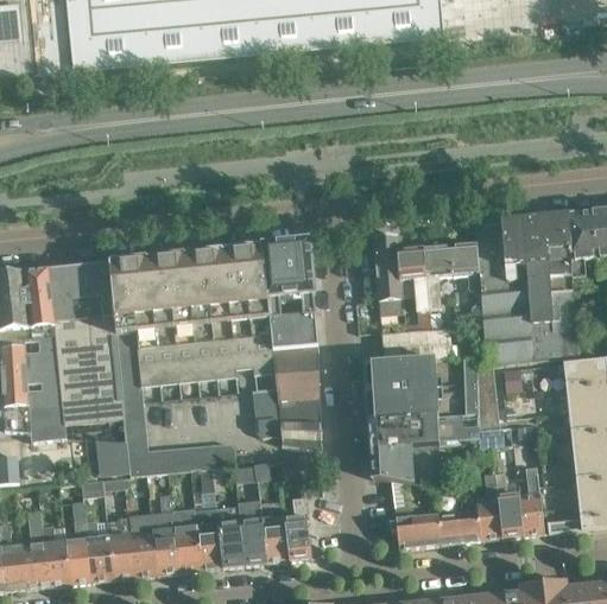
[(0,86),(35,83),(35,71),(33,52),(27,0),(0,0),(0,86)]
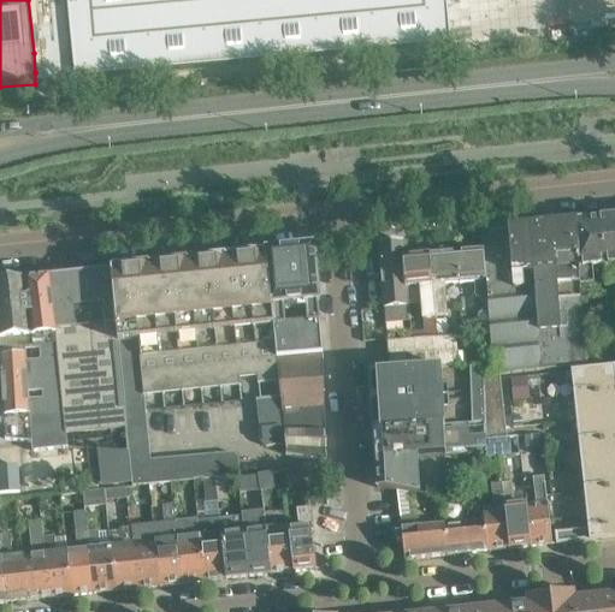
[(64,0),(67,33),(478,0),(64,0)]
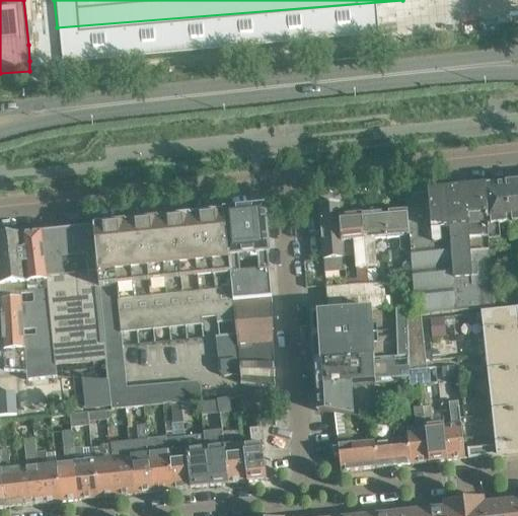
[(517,180),(505,182),(509,222),(510,237),(517,236),(517,180)]
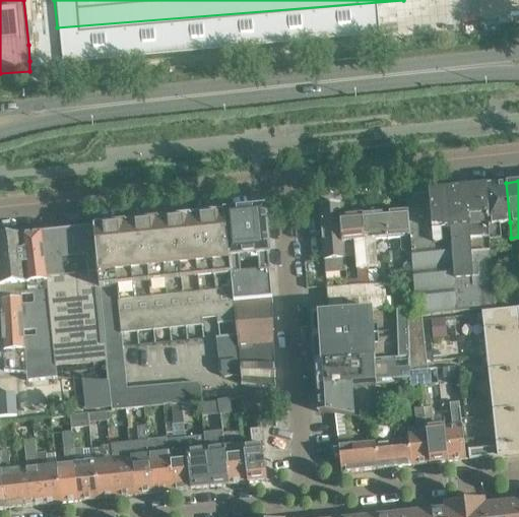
[(506,183),(487,185),(487,224),(488,224),(489,240),(501,239),(499,223),(510,222),(506,183)]
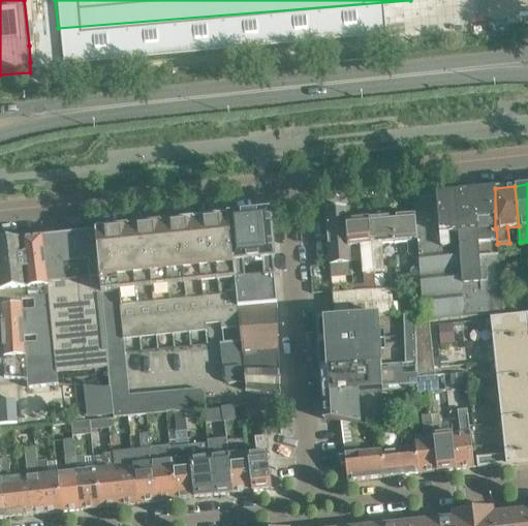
[(495,188),(456,192),(458,230),(461,281),(479,280),(480,289),(487,288),(489,313),(501,311),(499,288),(495,228),(495,188)]
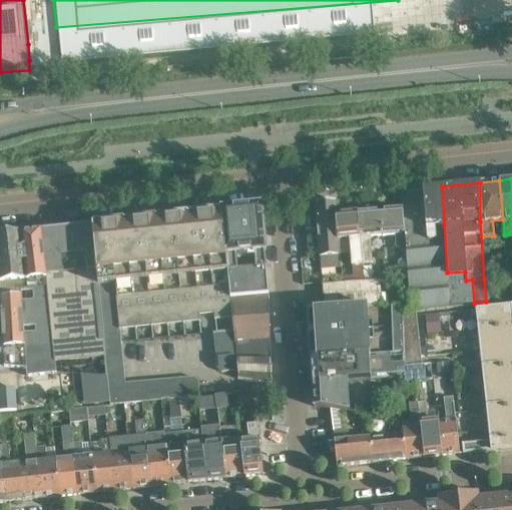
[(423,188),(423,192),(425,224),(444,223),(442,186),(423,188)]
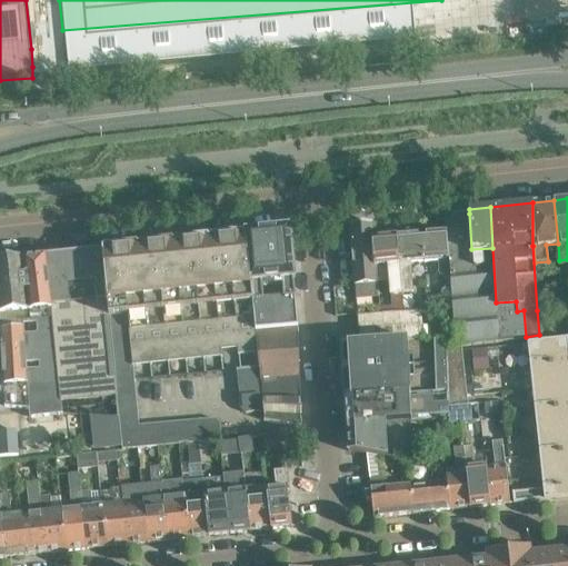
[(446,229),(448,258),(455,343),(455,345),(460,344),(526,337),(524,311),(517,311),(516,301),(496,304),(492,248),(471,249),(469,214),(445,216),(446,229)]
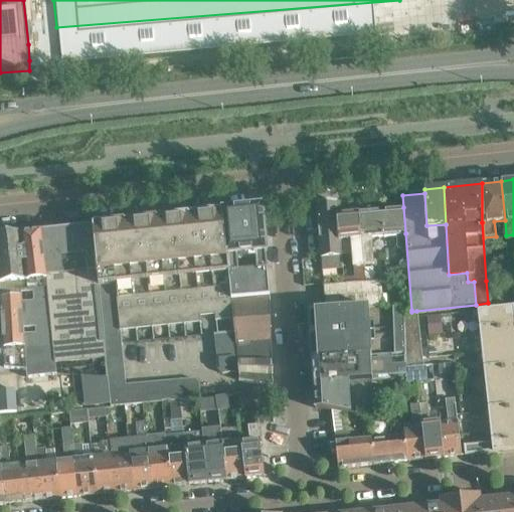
[(336,198),(316,201),(322,268),(342,267),(341,253),(340,238),(340,236),(338,213),(336,198)]
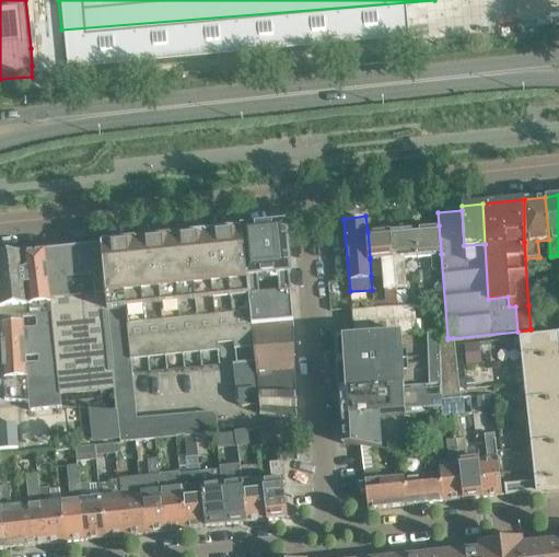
[(419,228),(415,228),(417,256),(434,255),(435,268),(442,268),(441,254),(439,225),(432,227),(429,222),(421,223),(419,228)]
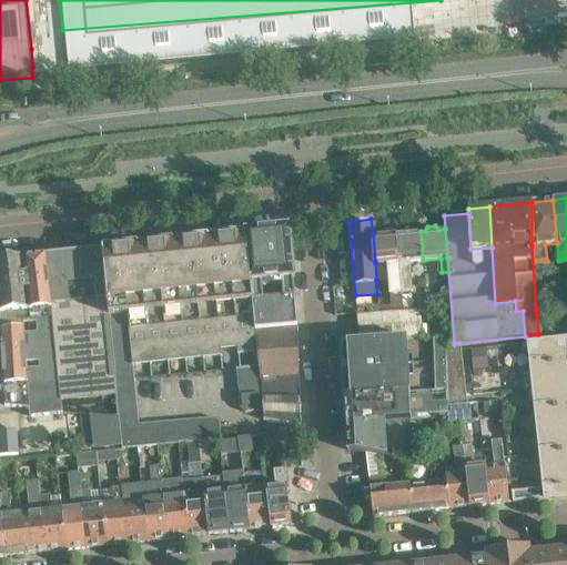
[(403,233),(396,233),(400,290),(412,290),(409,261),(423,260),(421,231),(417,231),(414,228),(406,228),(403,233)]
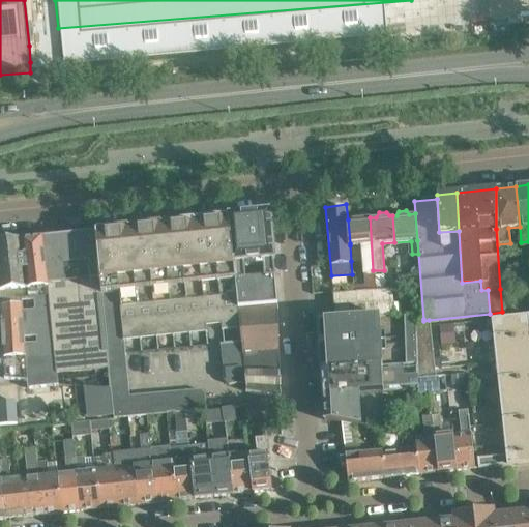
[(268,213),(248,215),(254,263),(263,262),(264,275),(274,275),(272,258),(268,215),(268,213)]
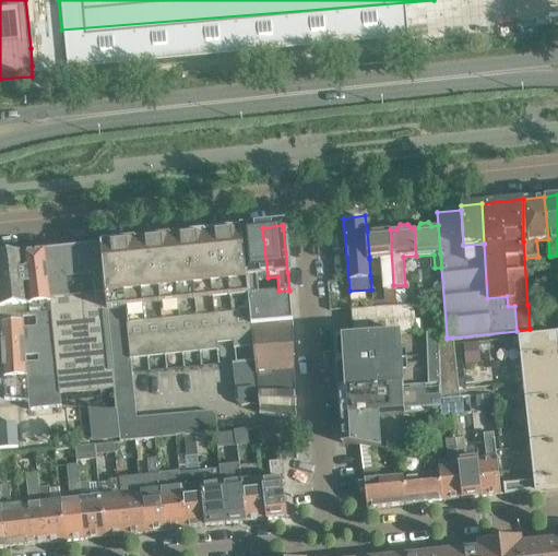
[(369,231),(367,232),(369,257),(369,259),(379,258),(381,291),(383,291),(393,290),(393,285),(390,229),(382,231),(380,226),(372,226),(369,231)]
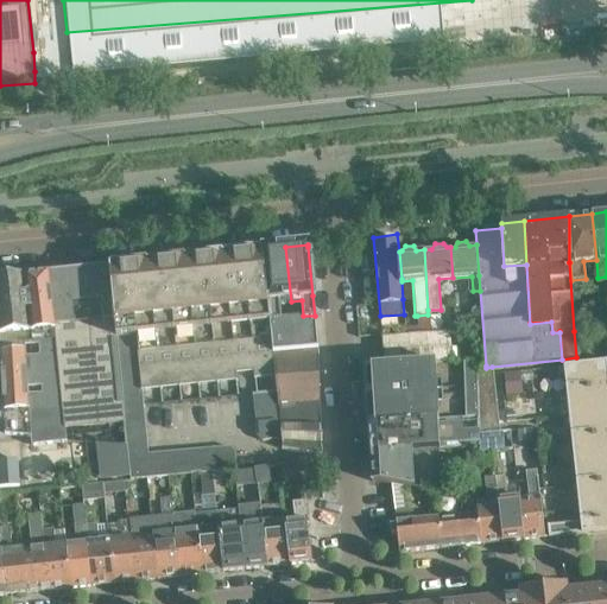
[(284,247),(263,249),(267,300),(270,318),(282,318),(280,303),(291,302),(285,247),(284,247)]
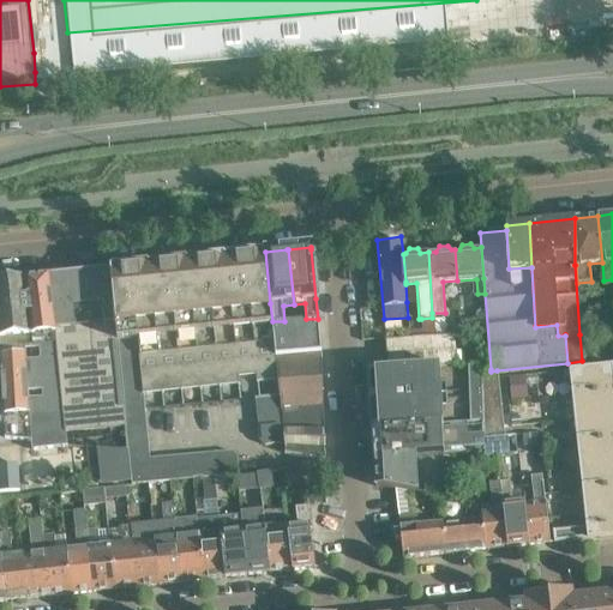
[(265,252),(110,267),(115,321),(118,338),(124,424),(131,483),(238,472),(236,453),(232,448),(149,456),(144,408),(254,397),(259,438),(264,442),(282,440),(280,394),(275,354),(270,322),(271,322),(270,303),(265,252)]
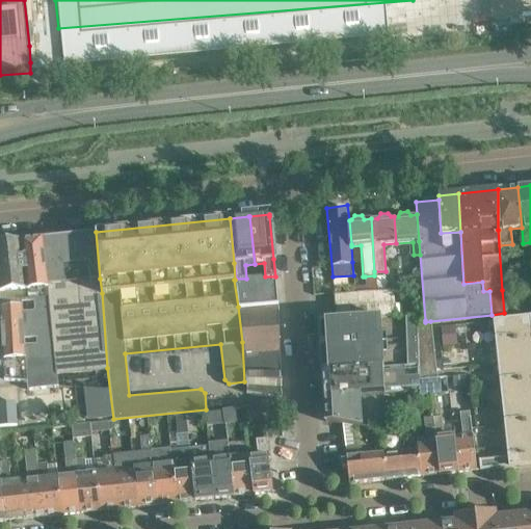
[(96,232),(43,237),(45,264),(47,285),(56,372),(107,368),(100,279),(96,232)]
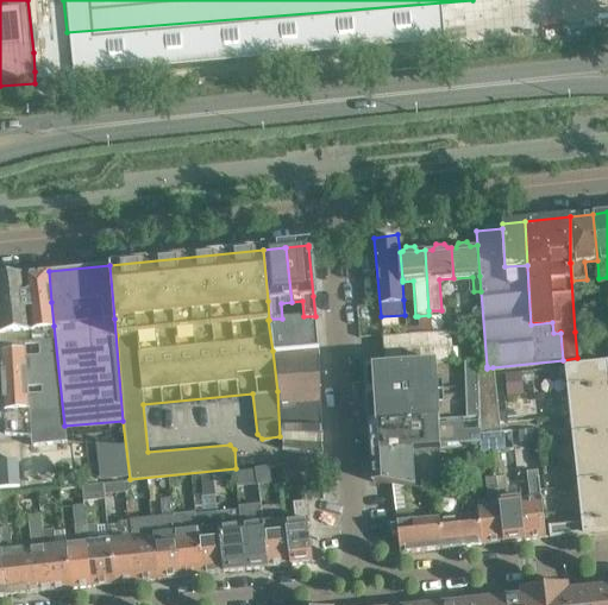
[(49,271),(25,275),(31,329),(54,326),(51,302),(49,271)]
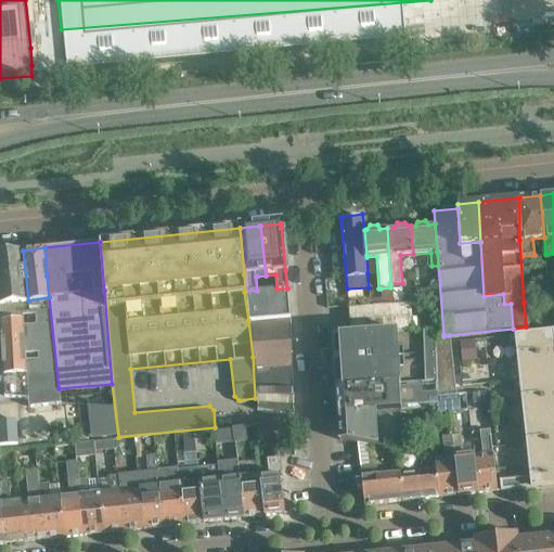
[(23,251),(0,252),(0,303),(28,300),(23,251)]
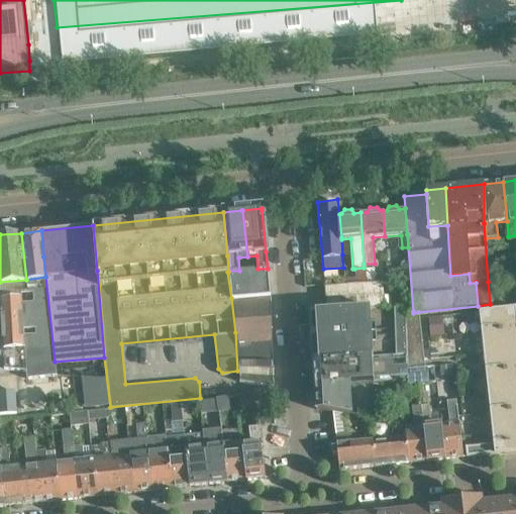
[(375,267),(366,268),(366,272),(367,282),(376,281),(375,267)]
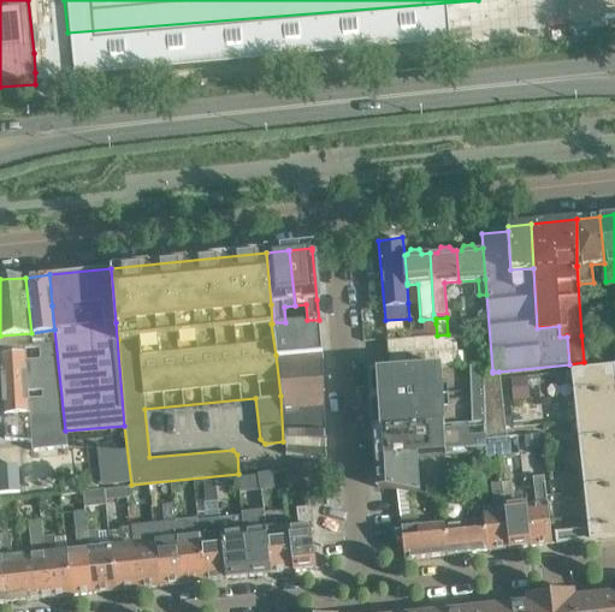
[(433,319),(423,320),(423,324),(424,328),(424,336),(437,336),(436,324),(436,319),(433,319)]
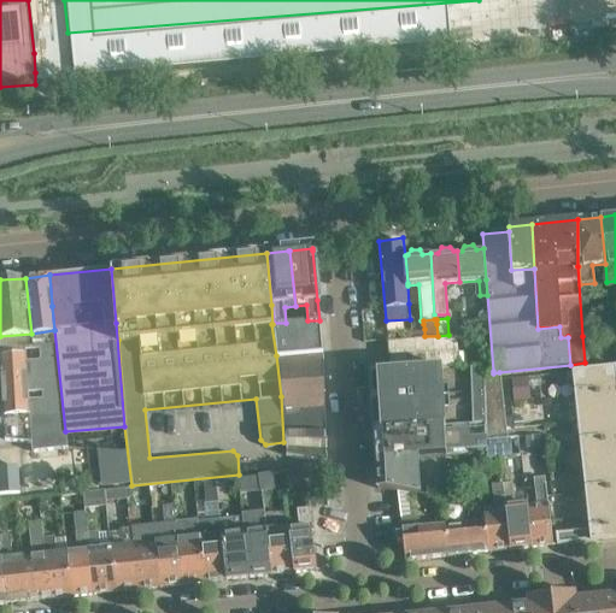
[(286,323),(274,323),(274,329),(276,355),(299,353),(321,351),(320,320),(308,320),(297,322),(286,323)]
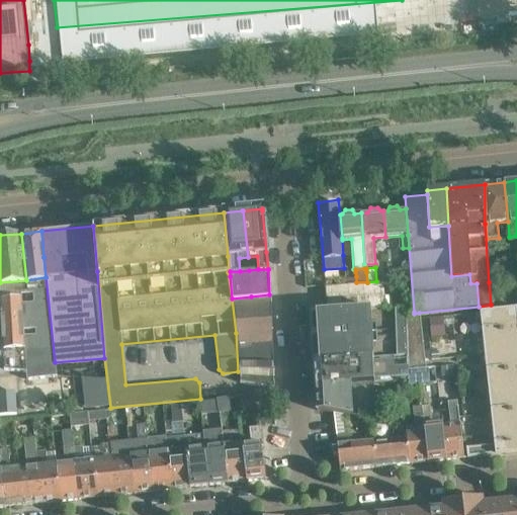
[(26,280),(0,282),(0,317),(2,348),(3,367),(14,368),(25,369),(25,376),(35,375),(42,374),(56,373),(55,362),(46,277),(26,280)]
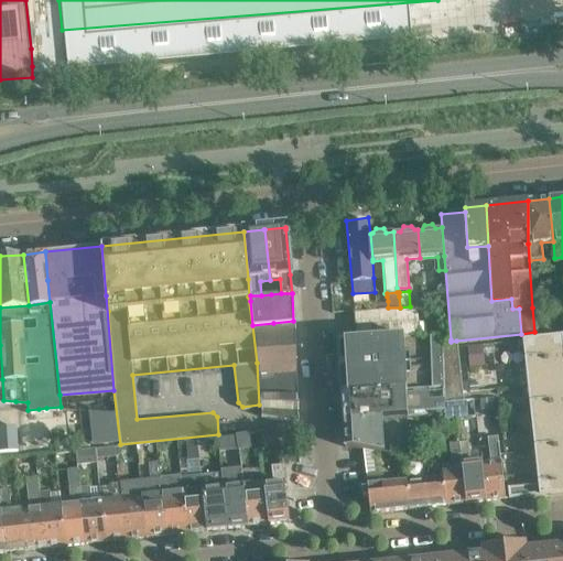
[(358,309),(353,309),(354,323),(356,322),(357,337),(382,335),(402,334),(419,332),(417,305),(410,306),(400,308),(388,308),(358,311),(358,309)]
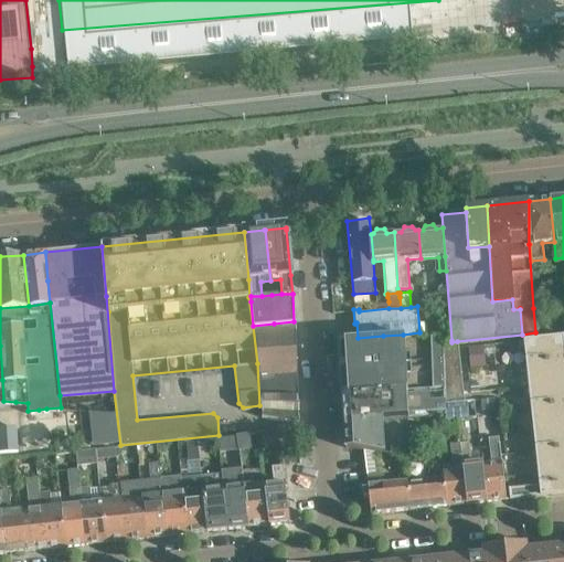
[(290,322),(253,326),(257,363),(257,368),(296,367),(295,328),(295,324),(290,322)]
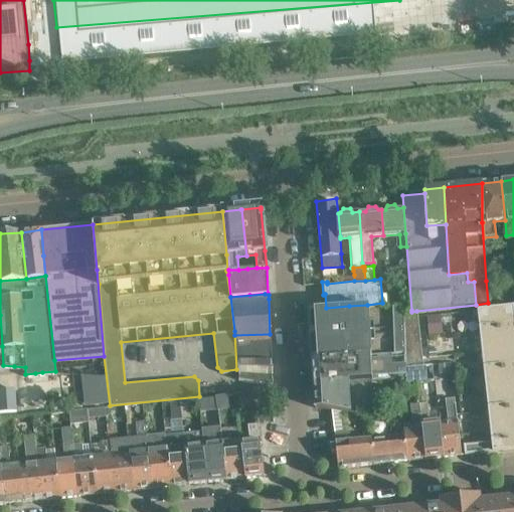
[(305,309),(309,309),(326,308),(325,294),(323,295),(304,296),(305,309)]
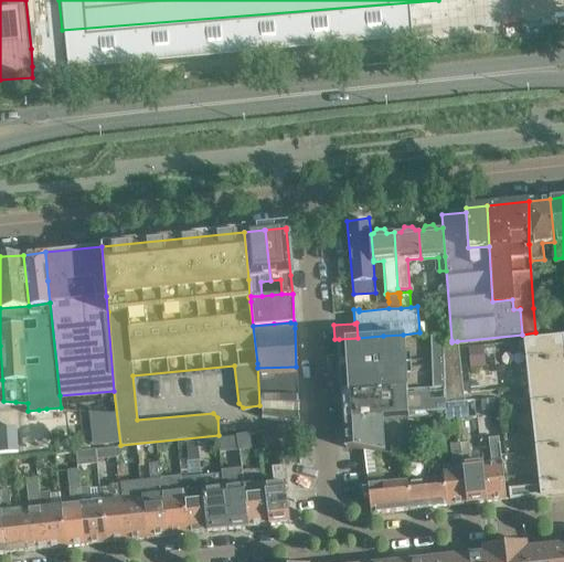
[(563,341),(563,335),(523,338),(525,360),(563,357),(563,341)]
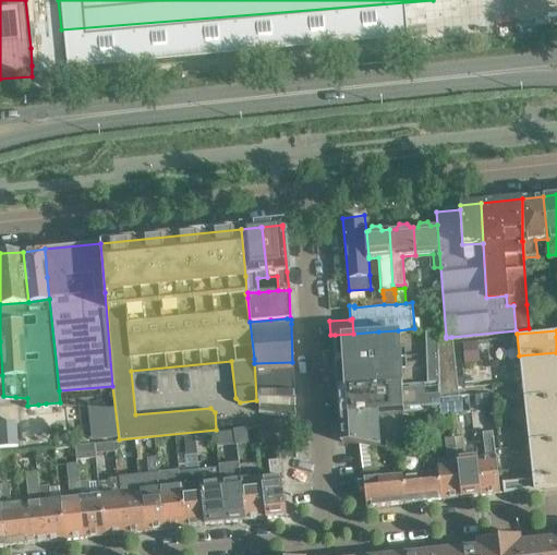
[(394,332),(353,334),(335,335),(336,362),(396,358),(394,332)]
